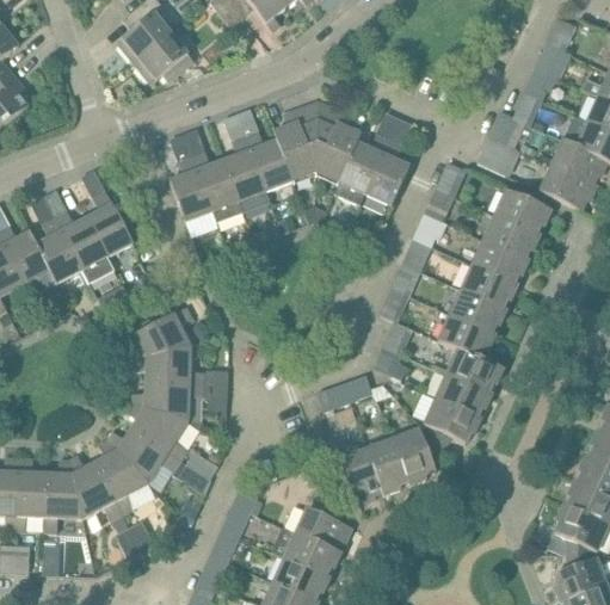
[(164,5),(159,0),(145,0),(122,18),(131,30),(117,41),(134,62),(171,31),(155,12),(164,5)]
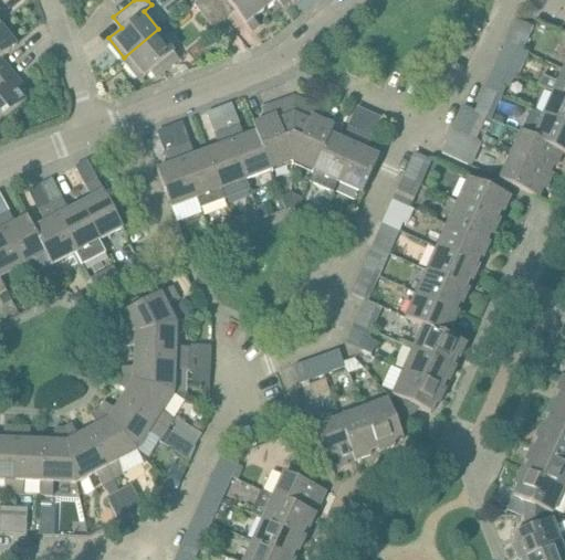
[(197,0),(196,1),(215,24),(226,16),(211,0),(197,0)]
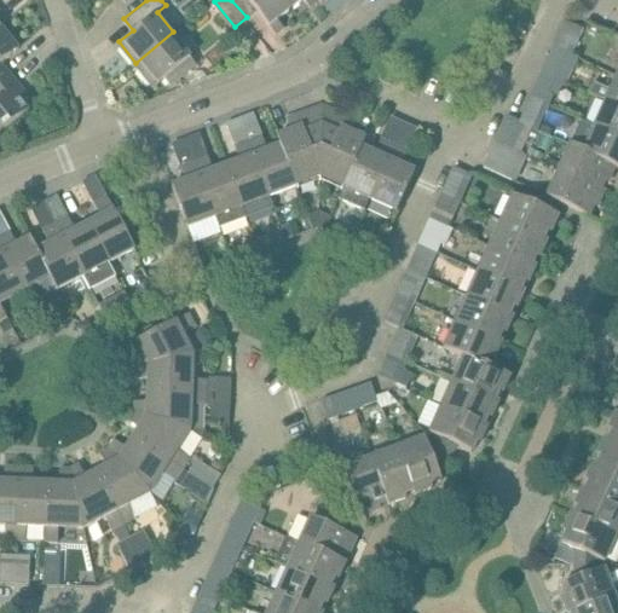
[(290,5),(286,0),(231,0),(247,17),(258,7),(276,32),(284,24),(277,16),(290,5)]
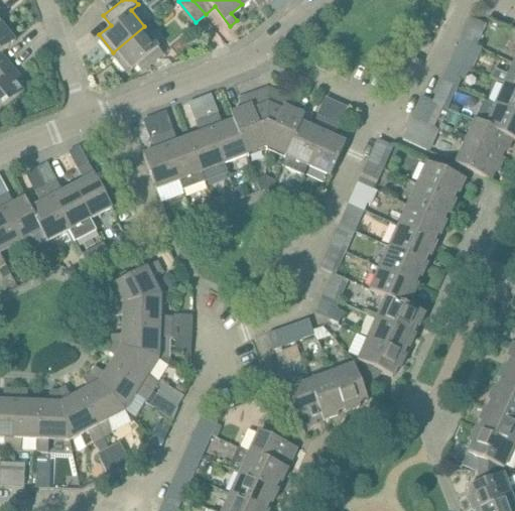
[(471,13),(462,35),(477,42),(486,20),(471,13)]
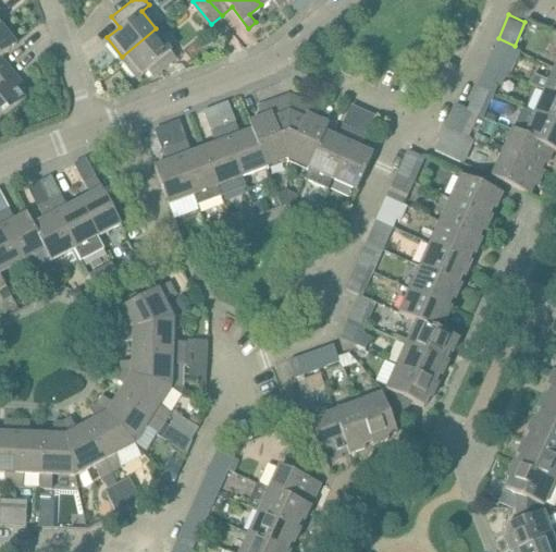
[(0,24),(0,70),(9,63),(1,53),(17,40),(3,23),(0,24)]
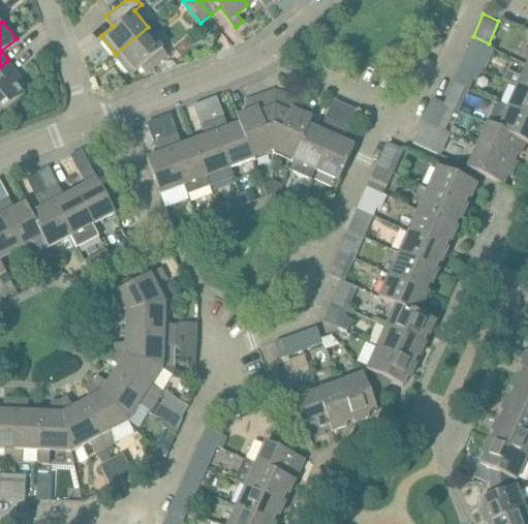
[(168,53),(148,27),(116,54),(130,71),(141,64),(146,70),(168,53)]
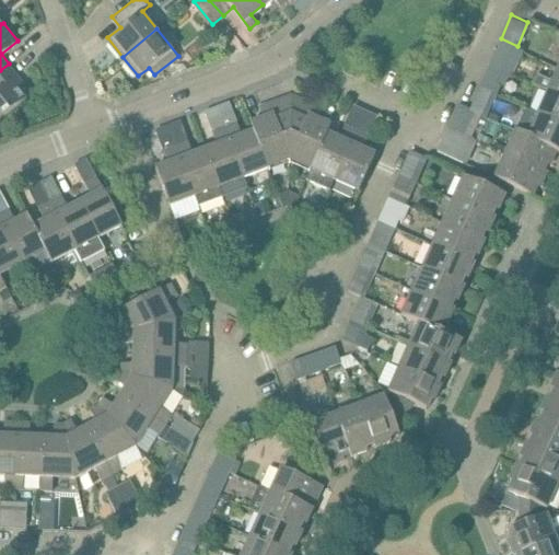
[(517,46),(501,38),(490,61),(510,70),(512,71),(519,57),(513,55),(517,46)]
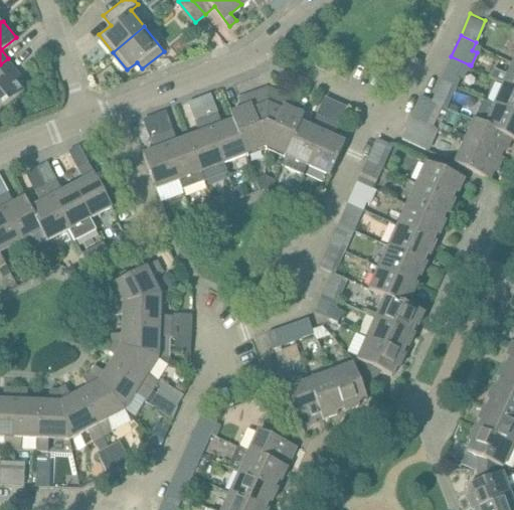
[(451,56),(442,77),(457,83),(460,76),(463,77),(469,64),(451,56)]
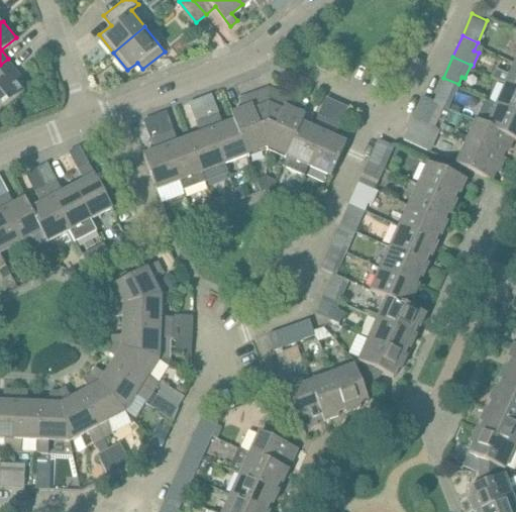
[(22,75),(8,59),(0,65),(0,108),(24,89),(16,80),(22,75)]
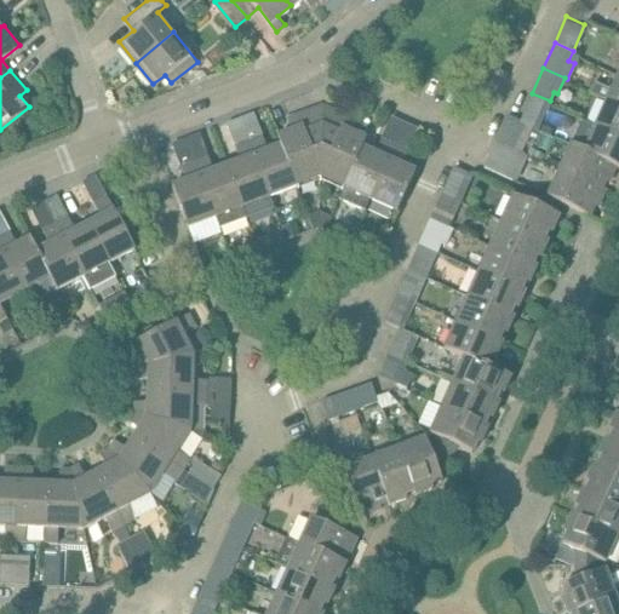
[(590,89),(607,97),(618,102),(618,74),(612,85),(595,78),(590,89)]
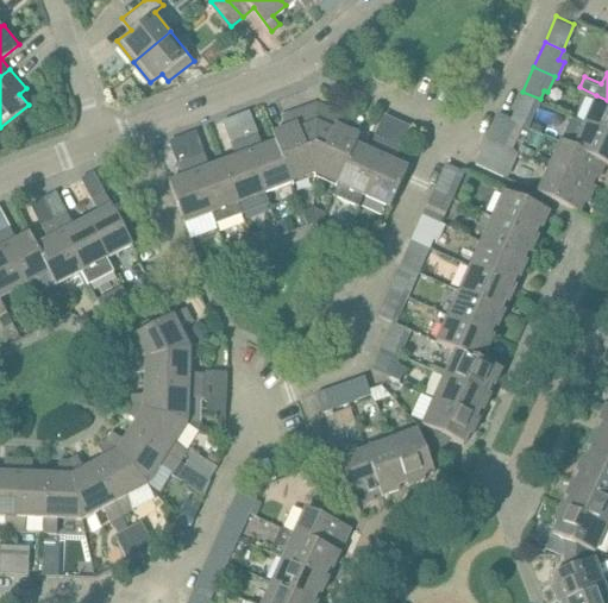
[(512,115),(512,117),(522,121),(530,124),(540,99),(522,92),(512,115)]
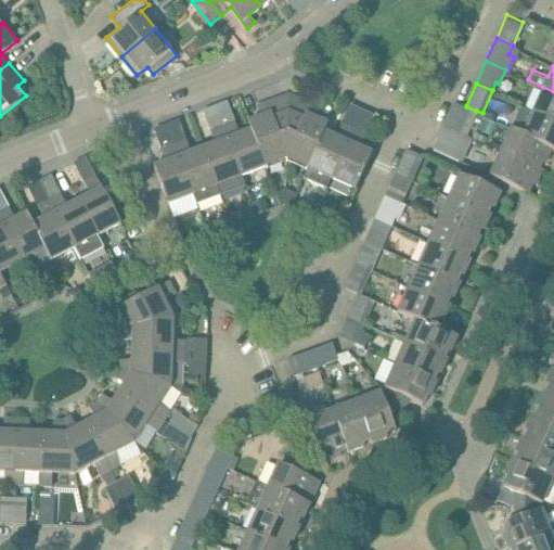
[(553,91),(543,87),(533,110),(553,118),(553,91)]
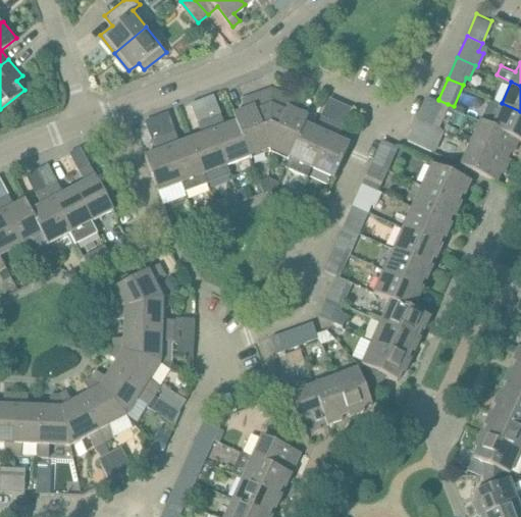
[(246,106),(235,111),(252,156),(270,149),(289,157),(308,113),(297,108),(301,98),(276,87),(267,87),(243,96),(246,106)]
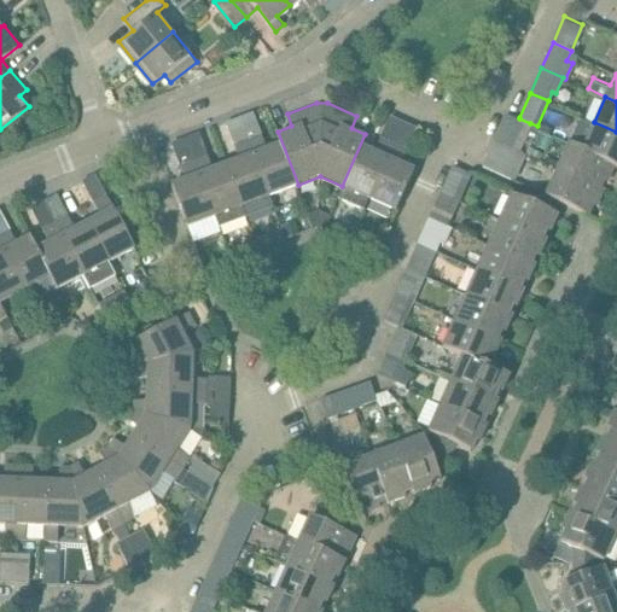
[(506,111),(494,137),(519,149),(530,123),(519,118),(519,117),(506,111)]
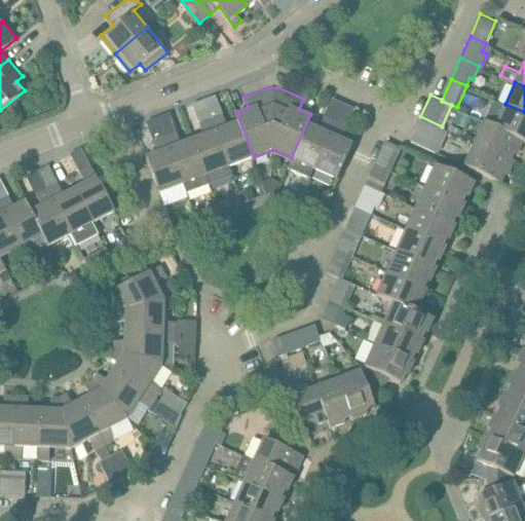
[(487,113),(485,119),(524,138),(524,112),(505,104),(495,99),(490,111),(489,112),(488,112),(487,113)]
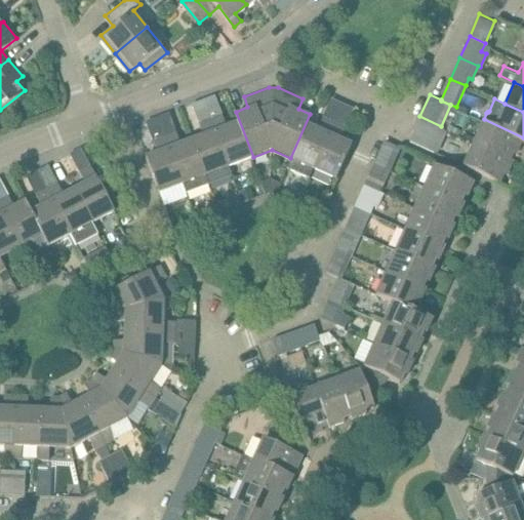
[(223,112),(211,116),(229,163),(251,155),(252,157),(253,157),(236,112),(235,112),(238,119),(227,123),(223,112)]
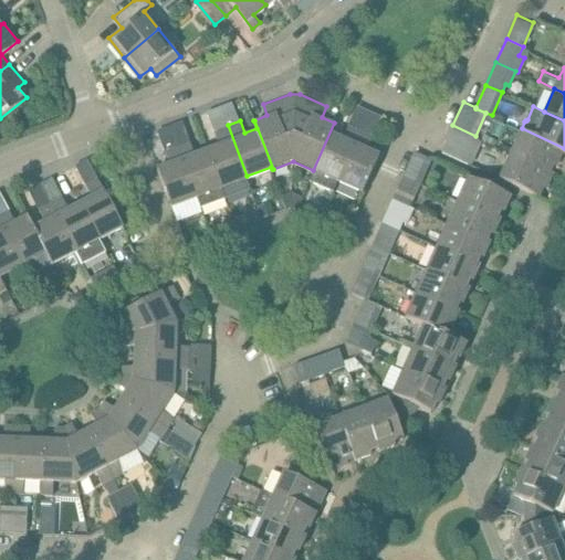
[(313,170),(310,178),(334,189),(338,178),(361,129),(348,124),(343,136),(332,130),(335,123),(334,123),(313,170)]
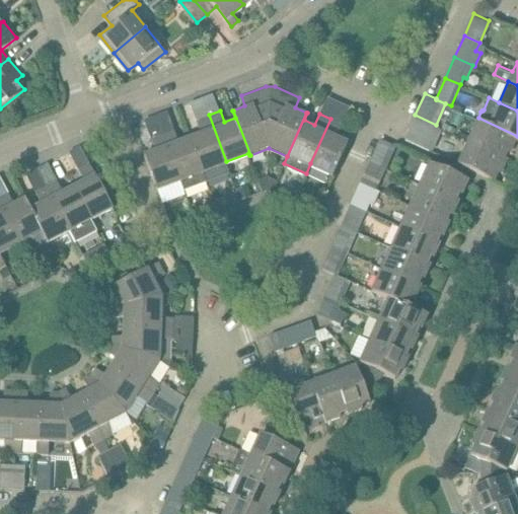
[(202,131),(191,135),(207,179),(230,171),(226,161),(209,115),(198,120),(202,131)]
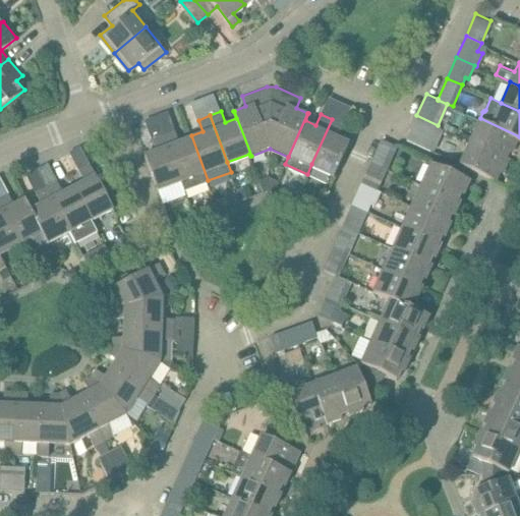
[(438,125),(416,115),(407,137),(427,147),(434,133),(438,135),(441,127),(438,125)]
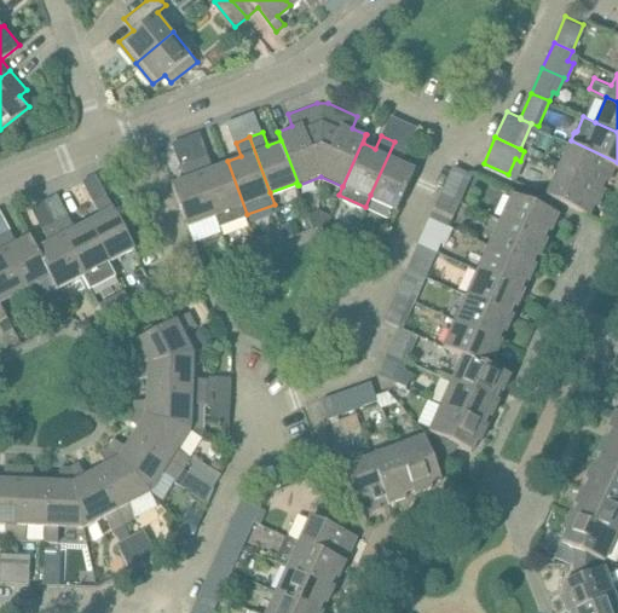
[(617,162),(571,140),(559,166),(605,186),(605,185),(602,184),(606,175),(610,177),(616,162),(617,162)]
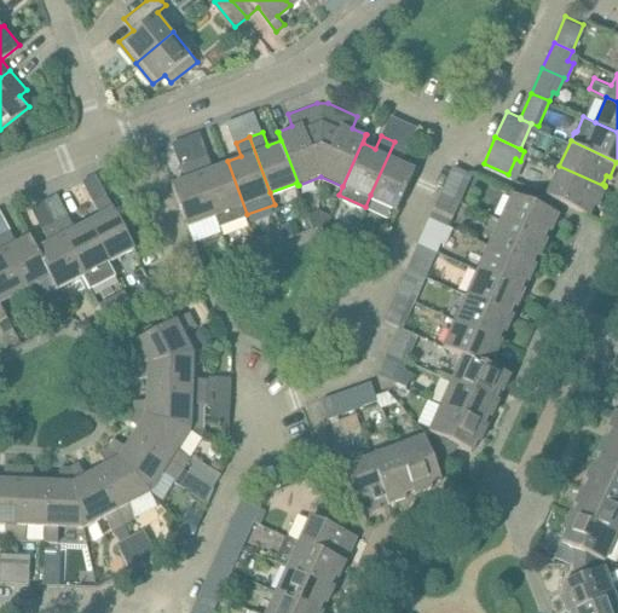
[(408,148),(394,142),(370,195),(397,207),(415,167),(402,161),(408,148)]
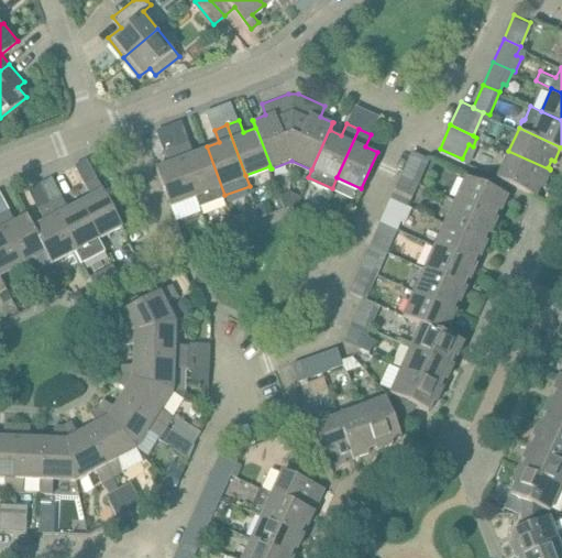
[(189,139),(177,143),(196,194),(200,204),(224,195),(207,146),(195,151),(189,139)]
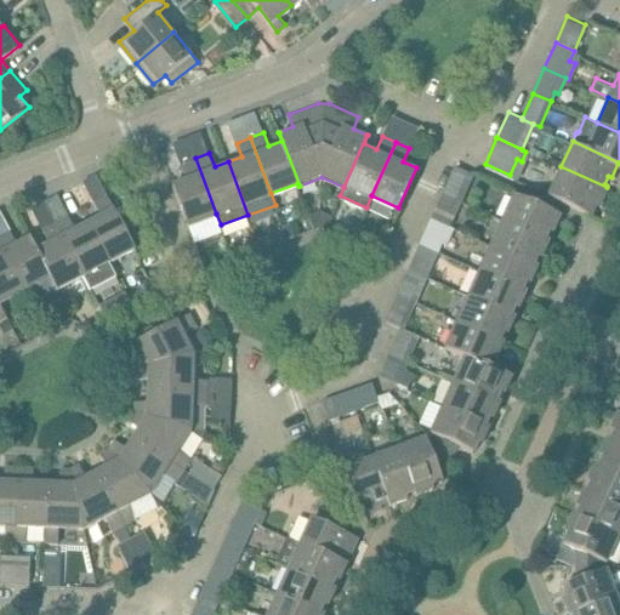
[(172,182),(188,225),(216,214),(195,158),(182,164),(187,177),(172,182)]
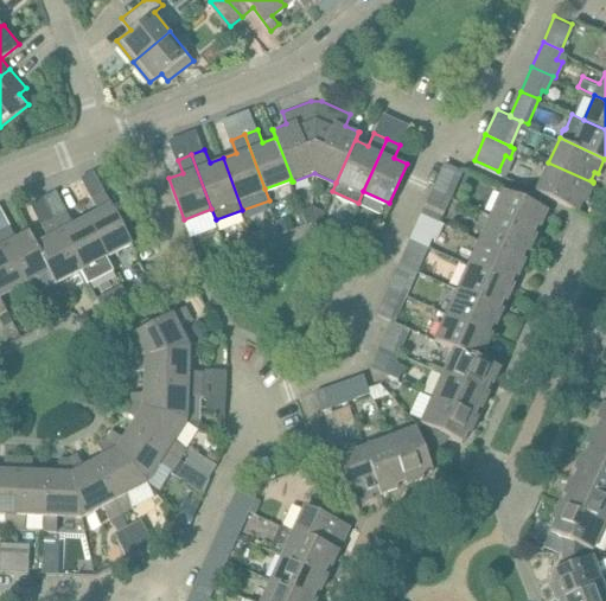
[(444,161),(433,186),(451,194),(461,170),(444,161)]
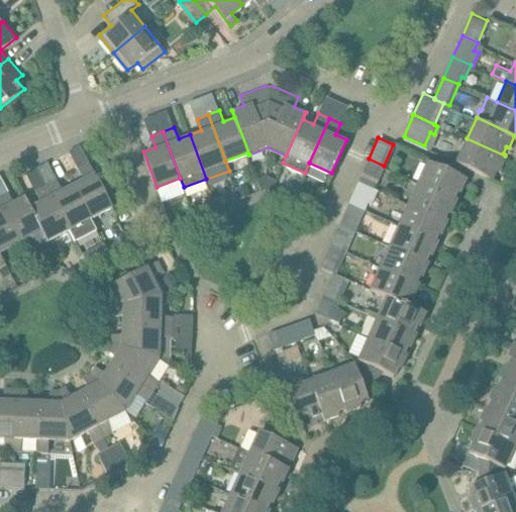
[(505,156),(467,138),(457,161),(492,176),(496,167),(499,169),(505,156)]
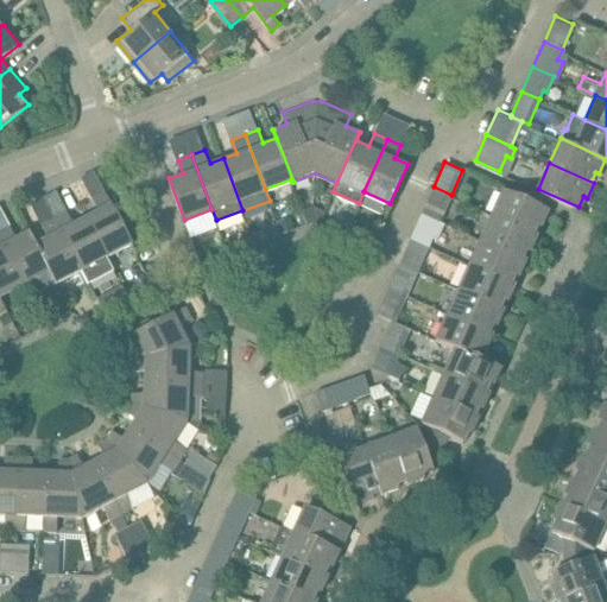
[(448,203),(451,195),(434,187),(430,196),(448,203)]
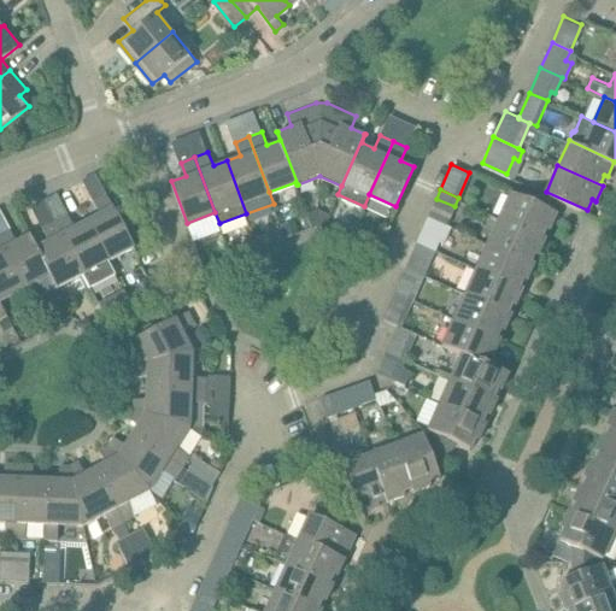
[(557,211),(512,191),(511,191),(499,216),(545,236),(546,235),(543,234),(546,225),(550,227),(557,211)]
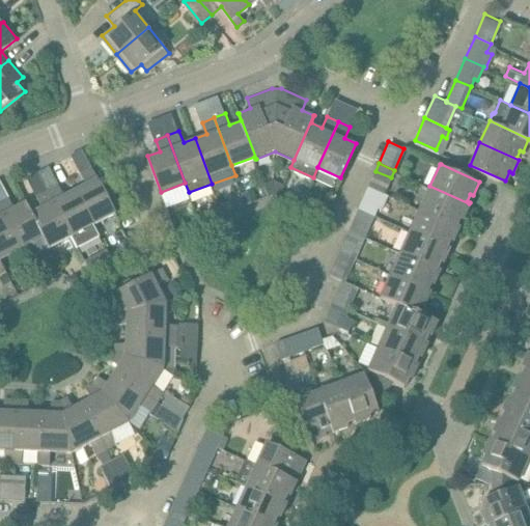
[(116,210),(92,165),(81,171),(87,183),(76,188),(93,222),(116,210)]
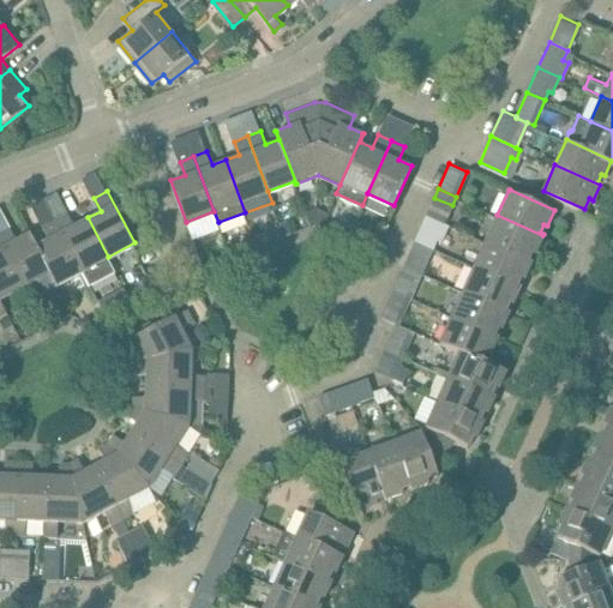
[(317,204),(305,209),(311,223),(317,222),(317,204)]
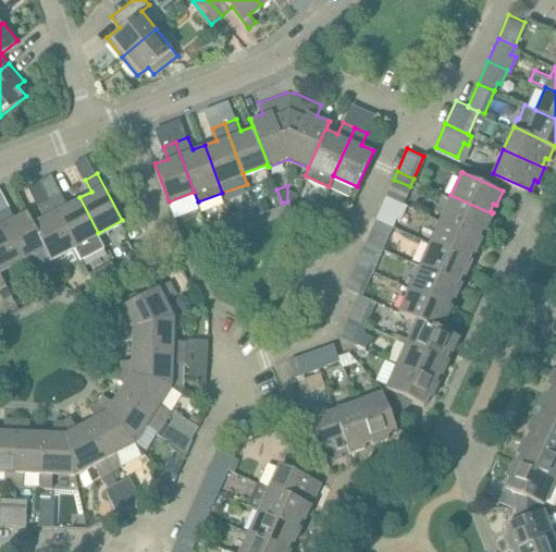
[(287,185),(287,201),(292,204),(298,191),(287,185)]
